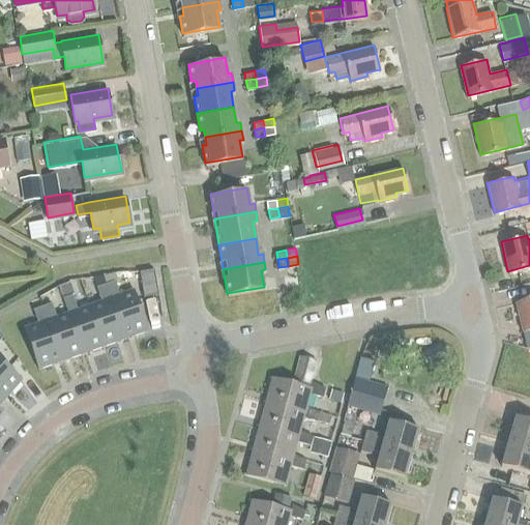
[(119,291),(114,278),(106,281),(124,336),(147,327),(134,287),(119,291)]
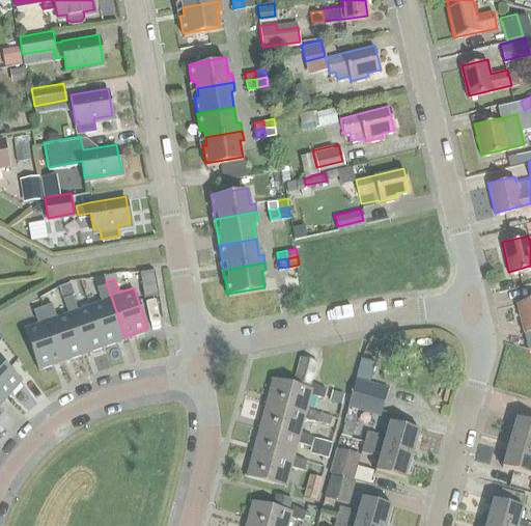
[(101,299),(89,303),(103,343),(124,336),(106,281),(96,284),(101,299)]
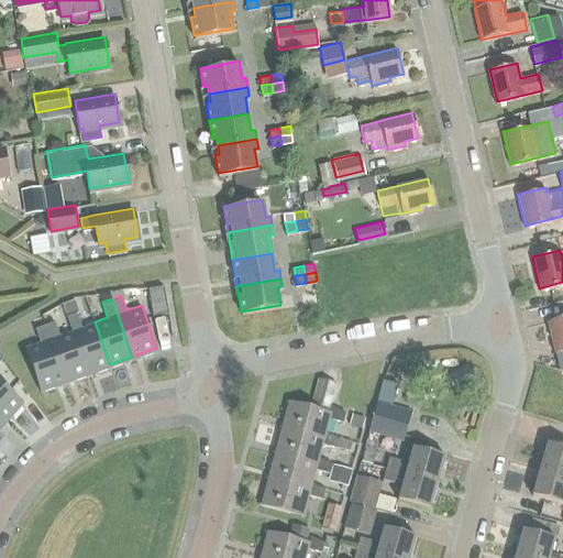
[(87,372),(109,364),(95,321),(81,326),(76,310),(66,314),(72,329),(87,372)]
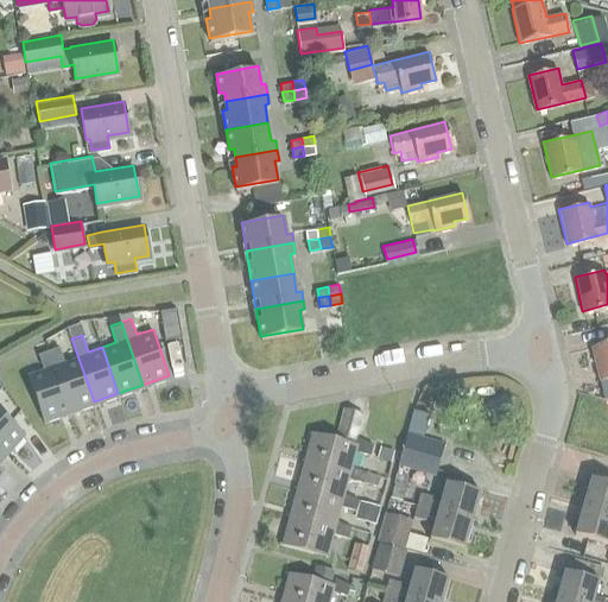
[(607,340),(590,344),(599,379),(607,375),(607,340)]
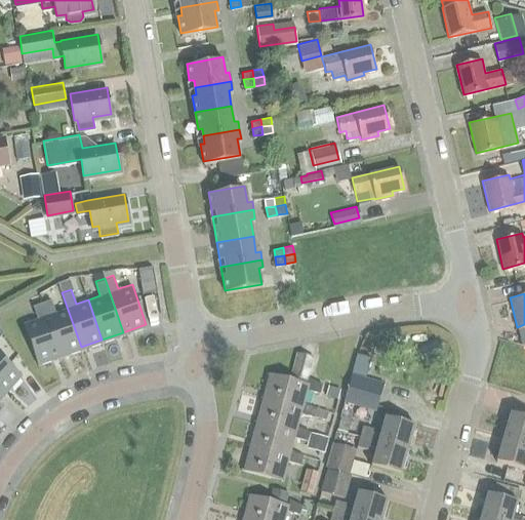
[(67,307),(55,311),(50,297),(41,301),(61,354),(81,347),(67,307)]
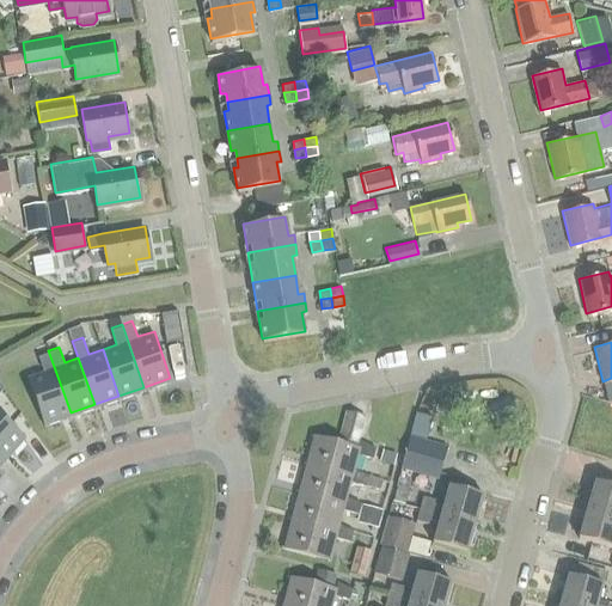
[(37,354),(43,369),(26,375),(43,422),(71,412),(48,350),(37,354)]
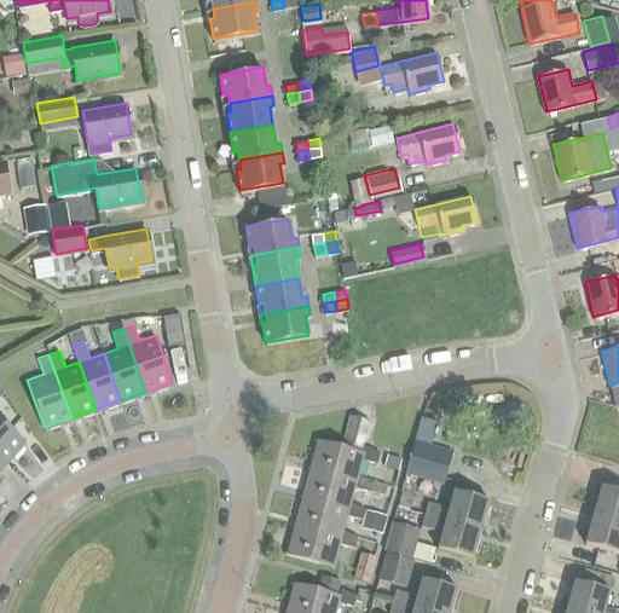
[(341,440),(362,446),(370,417),(348,411),(341,440)]
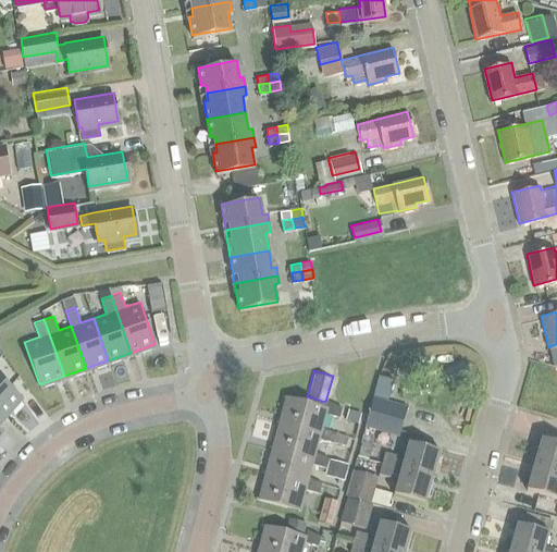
[(22,395),(0,376),(0,411),(4,415),(22,395)]
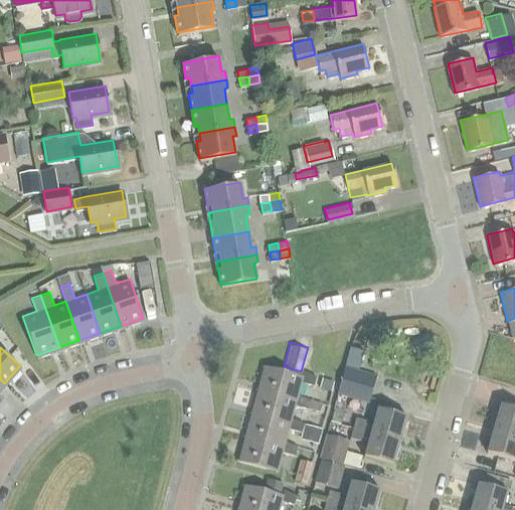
[(377,372),(346,364),(339,391),(370,400),(377,372)]
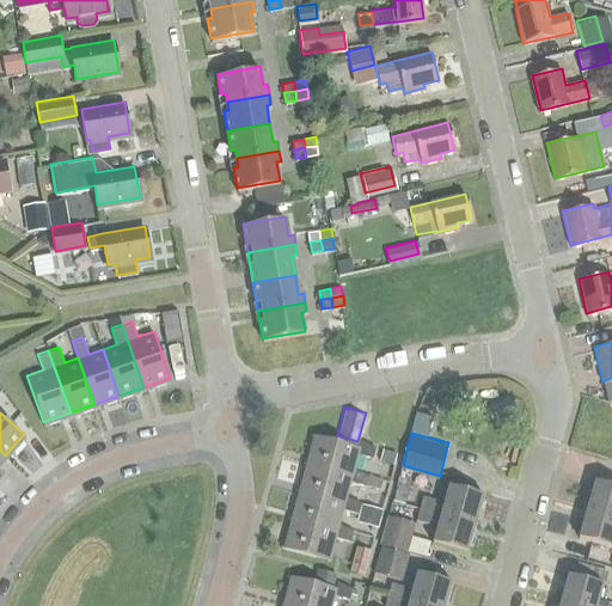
[(314,434),(306,461),(350,475),(353,467),(352,467),(356,452),(372,457),(374,446),(360,439),(359,446),(314,434)]
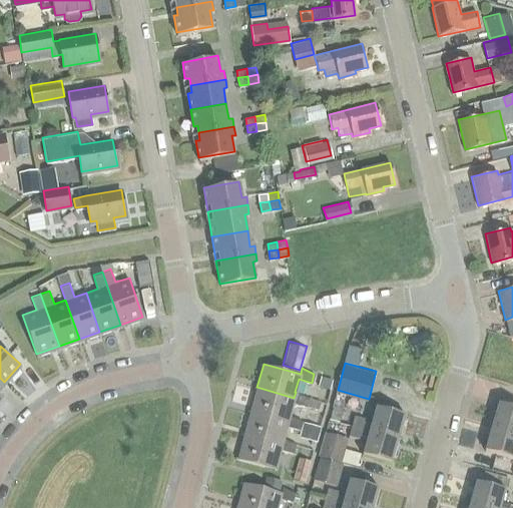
[(331,385),(335,371),(323,368),(319,382),(331,385)]
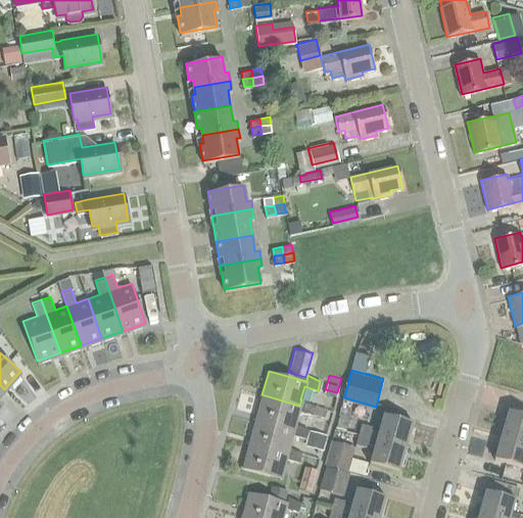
[(262,394),(255,419),(293,430),(294,423),(298,411),(323,417),(326,409),(314,405),(301,399),(299,406),(262,394)]
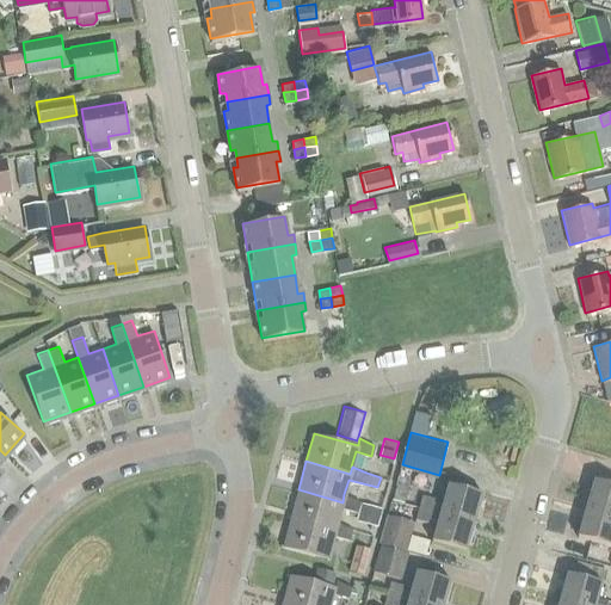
[(586,506),(610,513),(610,483),(594,479),(586,506)]
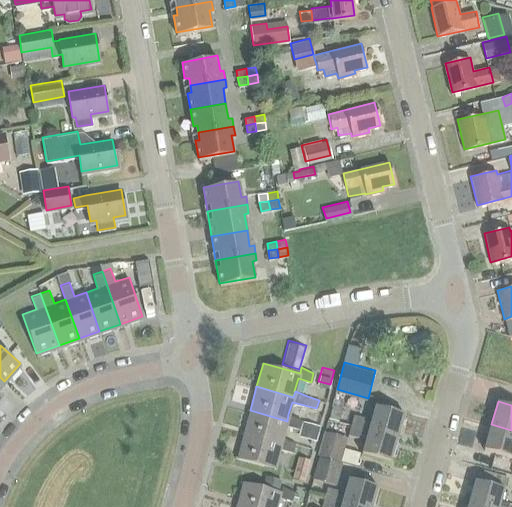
[(353,414),(350,424),(397,437),(404,413),(374,405),(369,422),(362,420),(363,416),(353,414)]
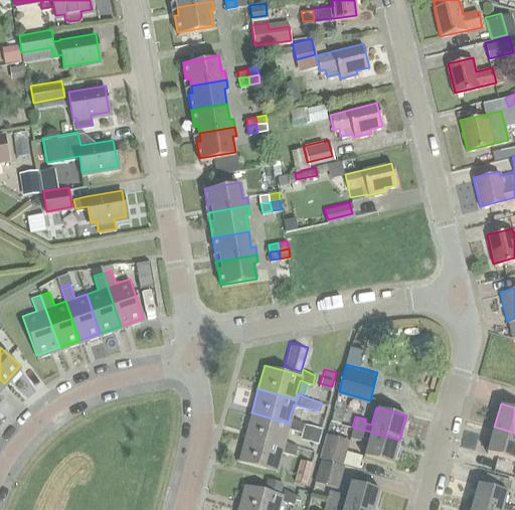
[(284,440),(287,428),(300,431),(302,422),(290,416),(289,423),(251,412),(244,436),(283,447),(283,446),(284,440)]
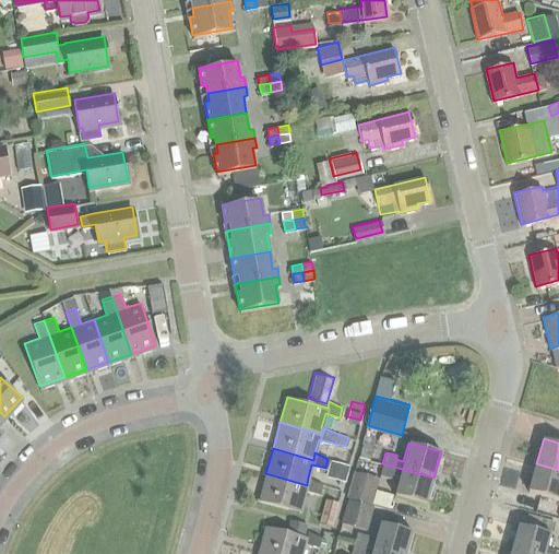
[(325,473),(345,479),(349,462),(330,458),(325,473)]
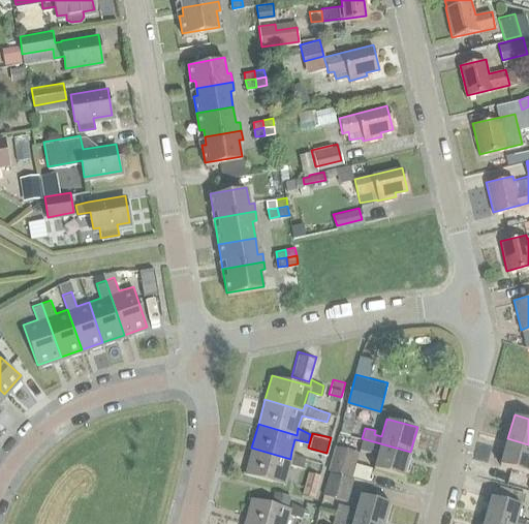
[(410,452),(362,438),(359,449),(370,451),(371,448),(378,450),(373,467),(404,476),(410,452)]
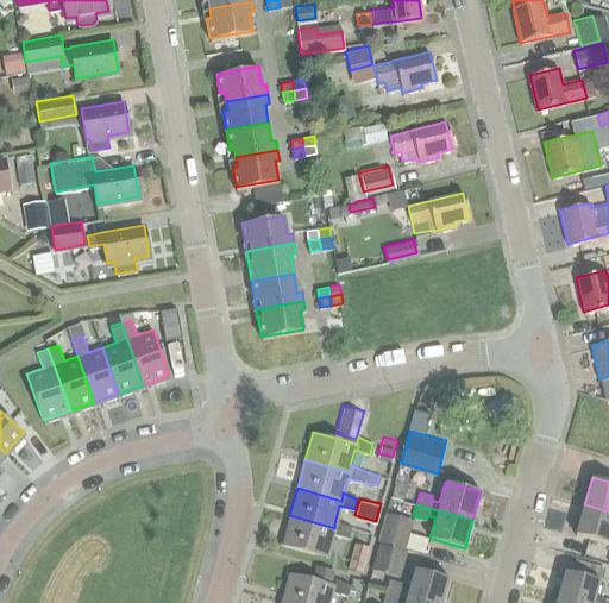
[(608,512),(584,504),(576,533),(608,542),(608,512)]
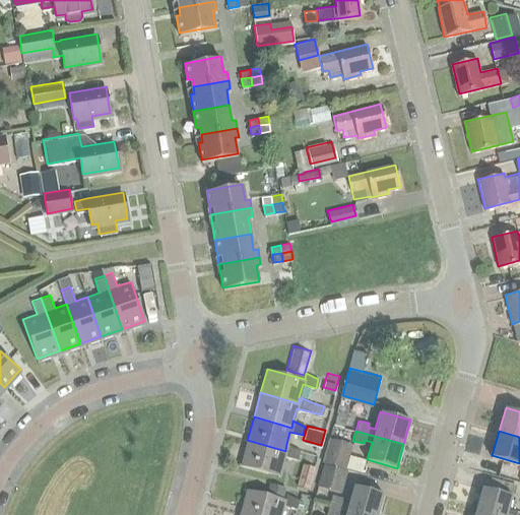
[(328,436),(322,460),(345,467),(352,442),(328,436)]
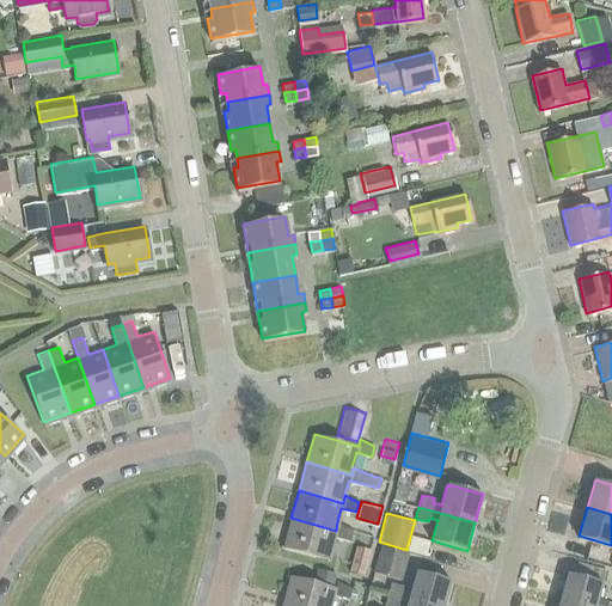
[(352,530),(337,522),(336,530),(336,531),(291,518),(283,545),(328,558),(334,536),(349,539),(352,530)]
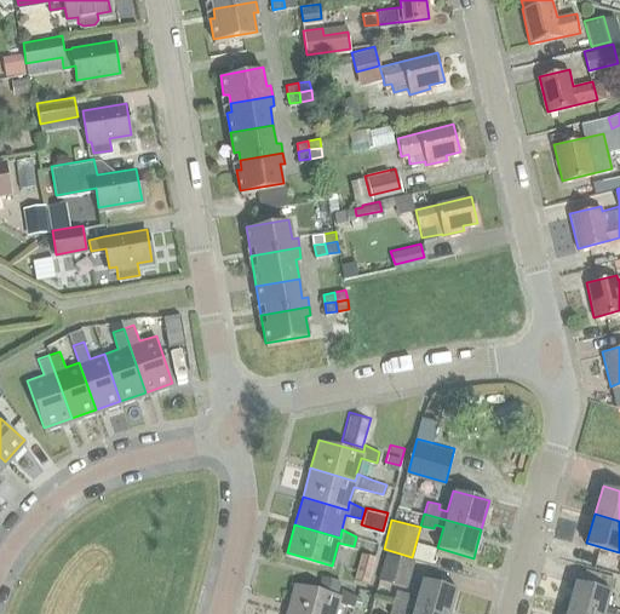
[(361,550),(354,577),(367,580),(374,554),(361,550)]
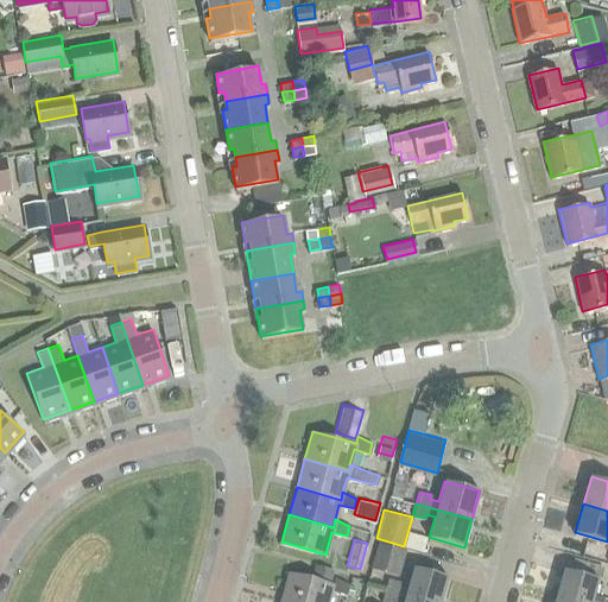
[(371,565),(398,574),(406,547),(378,539),(371,565)]
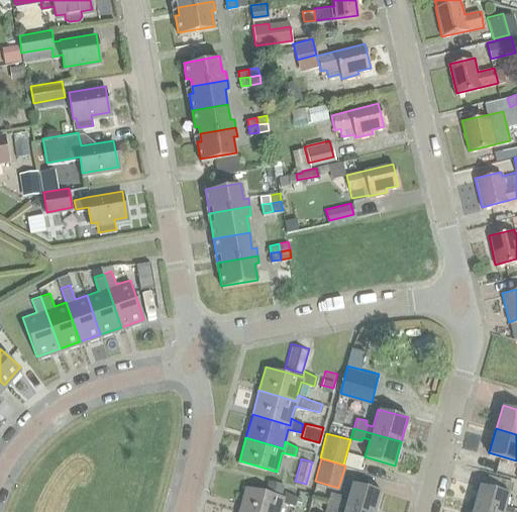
[(480,485),(473,507),(490,511),(516,511),(516,508),(513,508),(505,506),(509,493),(510,492),(513,481),(501,478),(498,489),(484,485),(480,483),(479,485),(480,485)]
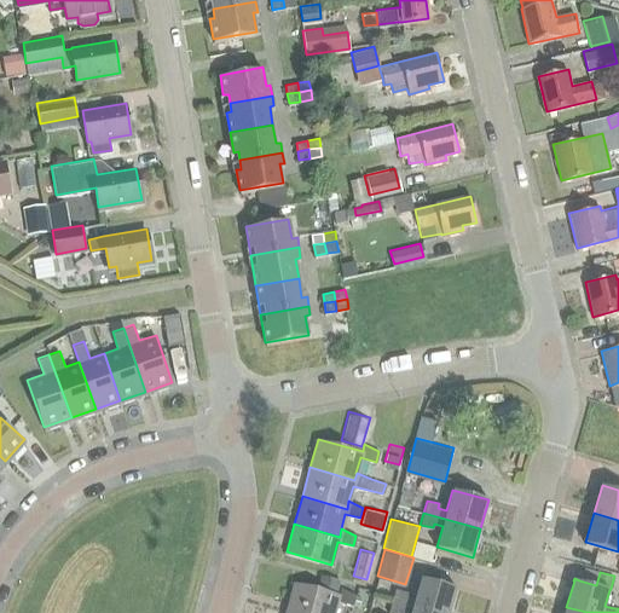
[(394,588),(392,600),(434,612),(449,612),(456,588),(421,578),(415,599),(405,596),(406,591),(394,588)]
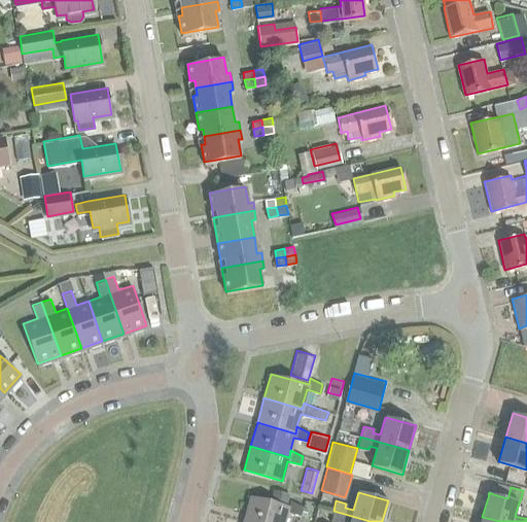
[(250,495),(243,519),(243,520),(251,521),(283,521),(287,511),(300,515),(303,506),(289,499),(288,506),(250,495)]
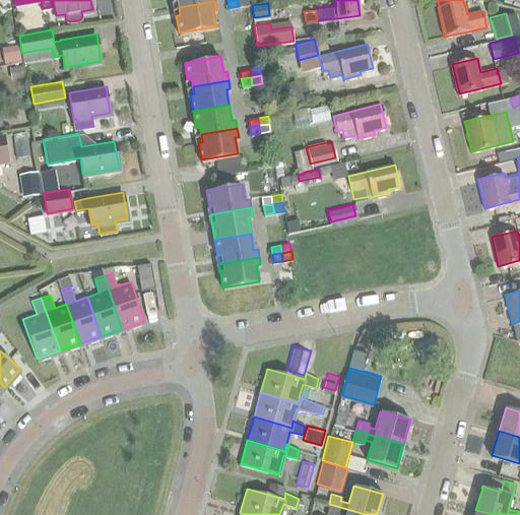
[(365,514),(329,504),(326,514),(328,514),(336,514),(365,514)]
